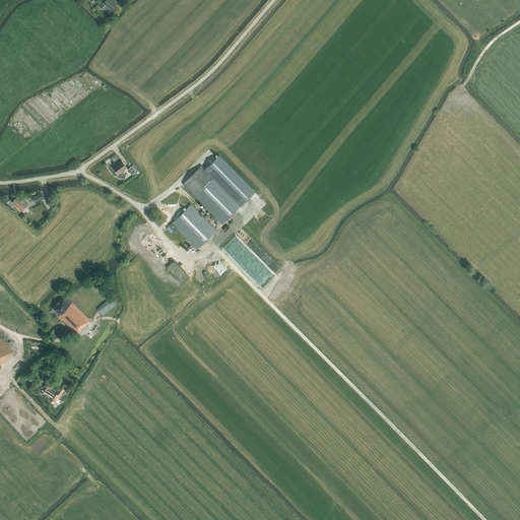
[(117,4),(112,0),(106,0),(105,1),(103,0),(101,0),(98,5),(103,8),(106,5),(112,10),(117,4)]
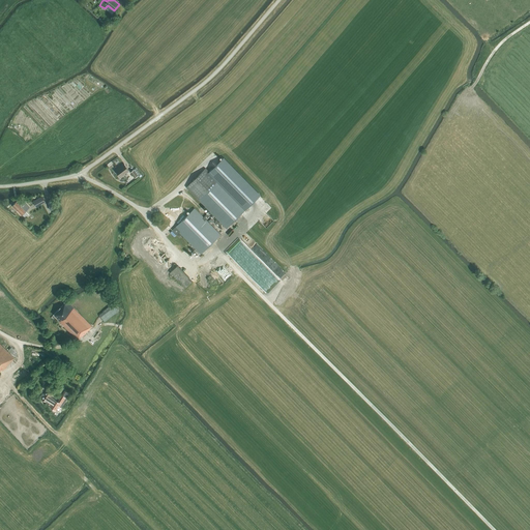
[(223,158),(208,172),(205,169),(186,187),(201,202),(210,211),(203,218),(194,209),(175,227),(172,230),(177,235),(180,232),(201,254),(219,236),(205,221),(212,213),(227,228),(245,210),(260,196),(223,158)]
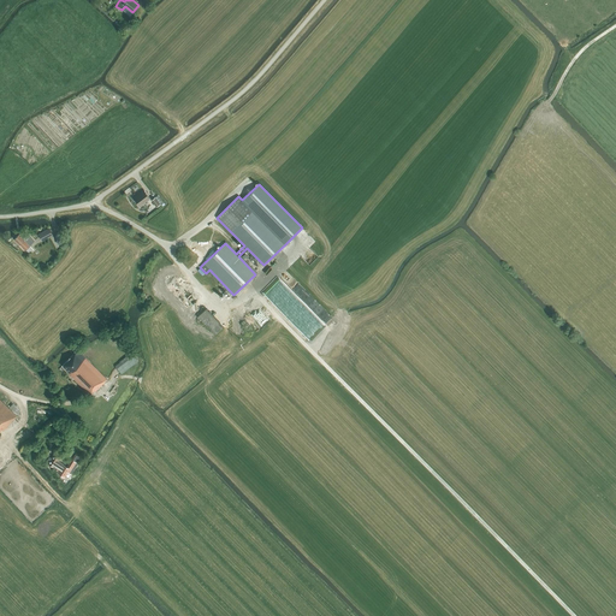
[(140,206),(150,199),(144,190),(134,197),(140,206)]
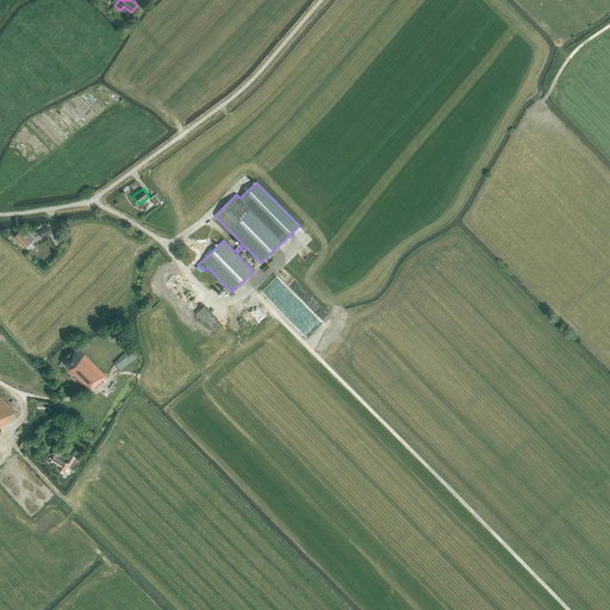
[(37,232),(42,240),(53,232),(48,225),(37,232)]
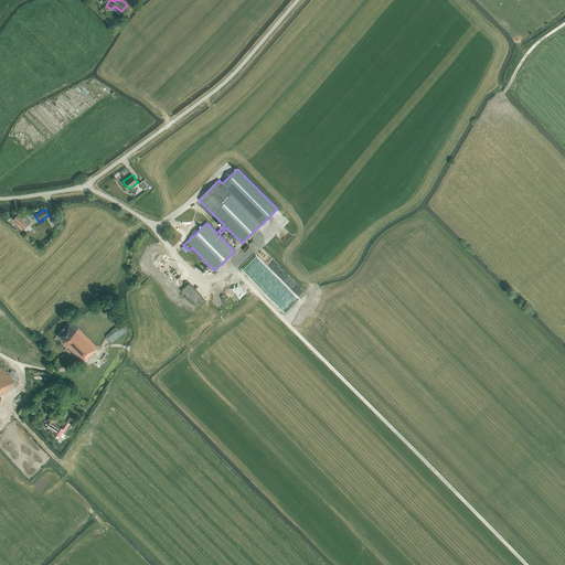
[(23,230),(32,222),(21,211),(13,219),(23,230)]
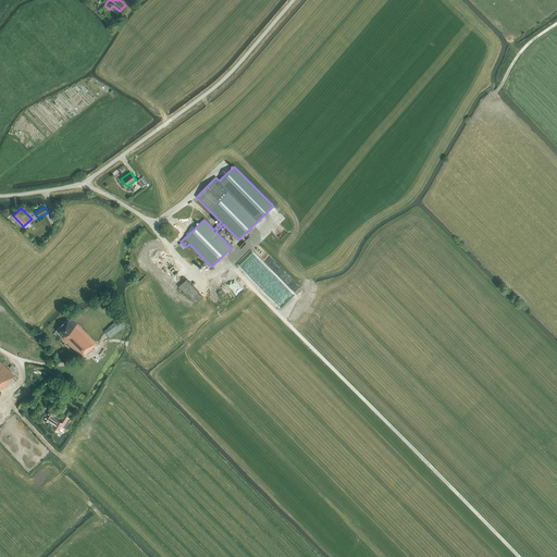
[(274,231),(279,237),(284,234),(282,231),(279,233),(276,229),(274,231)]
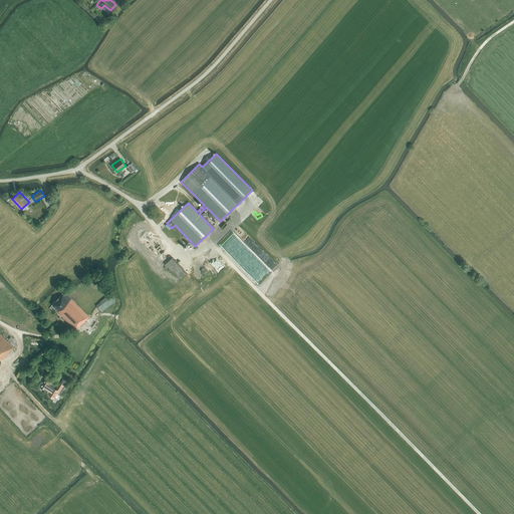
[(237,240),(239,242),(241,240),(234,230),(228,235),(234,243),(237,240)]
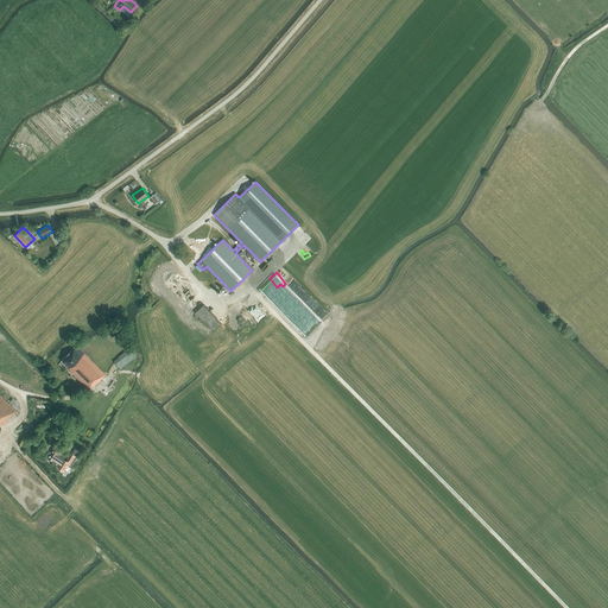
[(163,287),(165,285),(195,316),(202,309),(169,274),(162,283),(163,283),(160,285),(156,279),(147,287),(152,292),(160,299),(168,292),(163,287)]
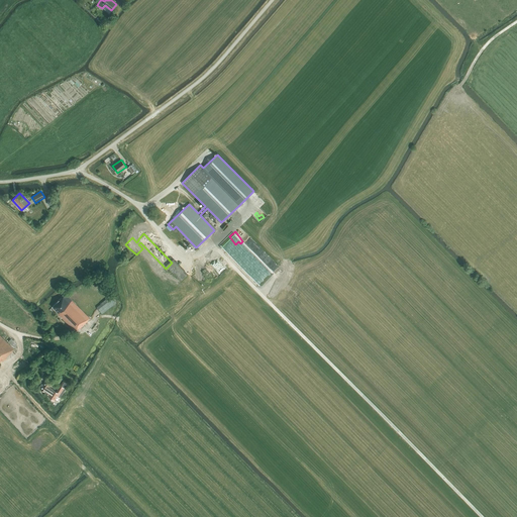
[(80,329),(90,318),(65,294),(53,307),(59,313),(58,314),(76,331),(79,328),(80,329)]
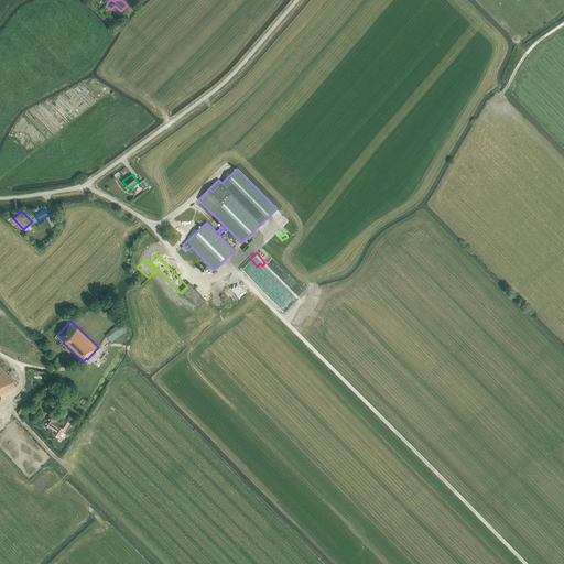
[(110,342),(126,329),(120,322),(108,331),(111,334),(107,337),(110,342)]
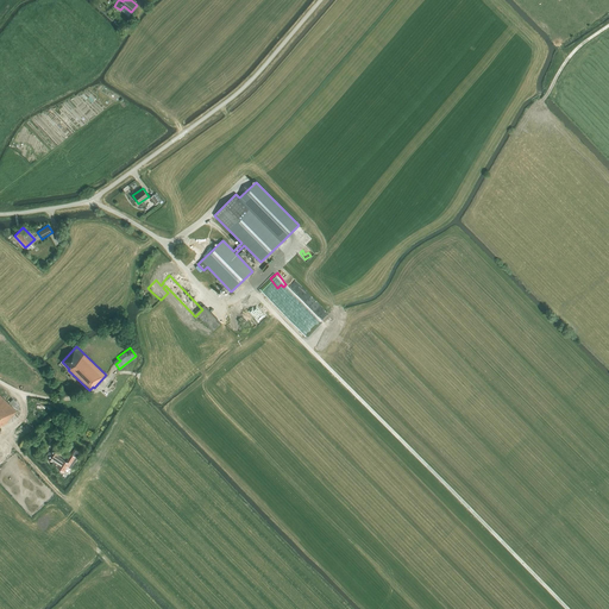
[(17,412),(0,395),(0,426),(2,425),(4,426),(17,412)]
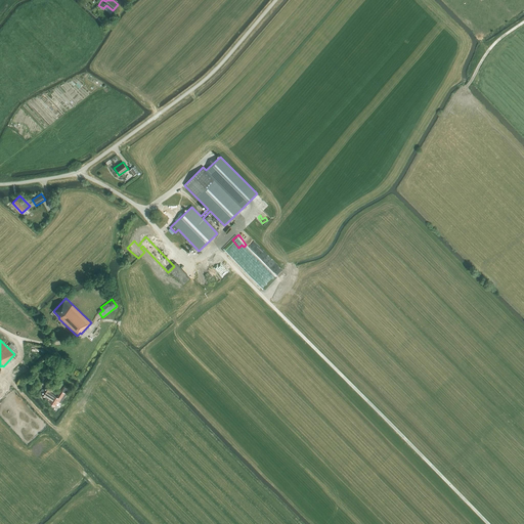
[(49,392),(50,390),(46,387),(44,390),(42,389),(39,393),(48,399),(50,400),(49,402),(55,406),(57,402),(59,398),(57,397),(49,392)]
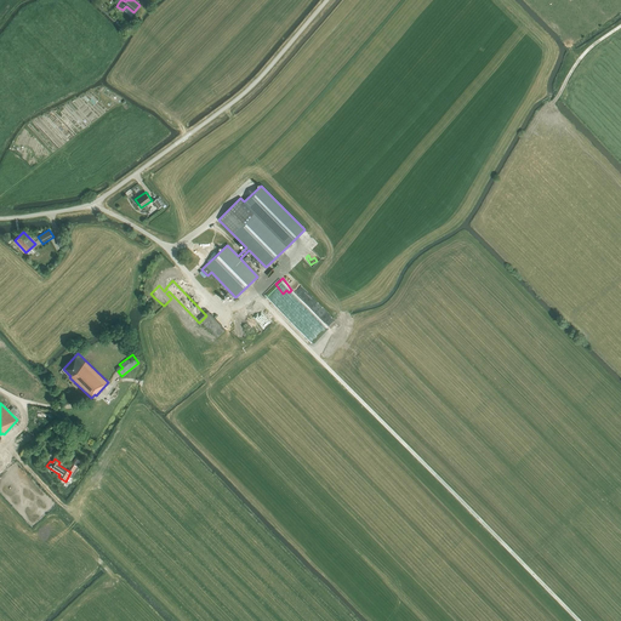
[(77,459),(68,471),(70,472),(68,477),(72,479),(79,467),(78,467),(81,462),(77,459)]
